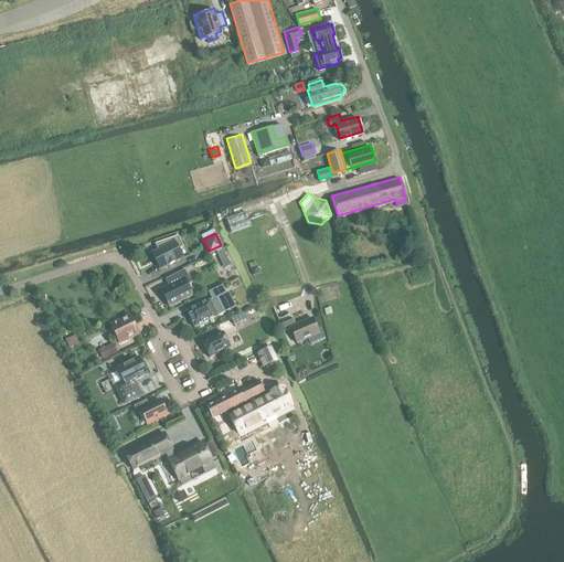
[(155,242),(158,247),(151,251),(160,266),(182,255),(178,247),(183,244),(178,234),(155,242)]
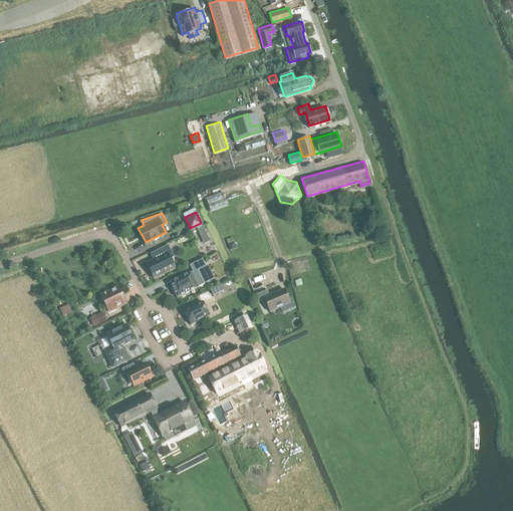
[(202,224),(196,227),(200,234),(202,233),(204,232),(206,232),(202,224)]
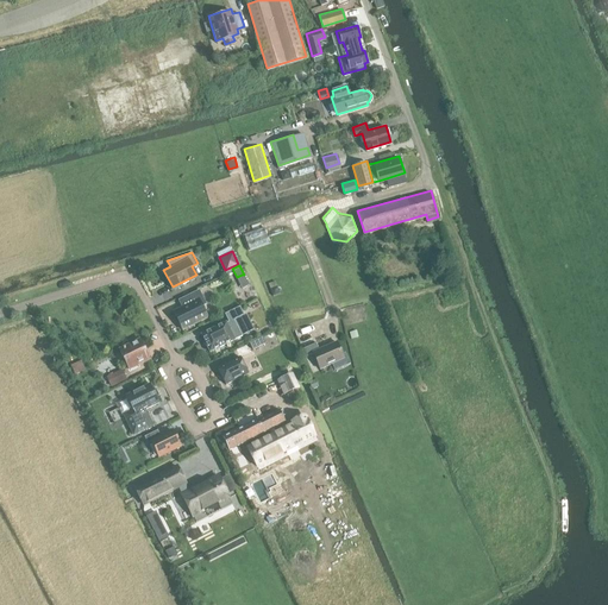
[(199,288),(181,296),(182,297),(185,302),(183,303),(182,306),(173,309),(182,327),(204,316),(208,314),(204,307),(202,304),(206,302),(199,288)]
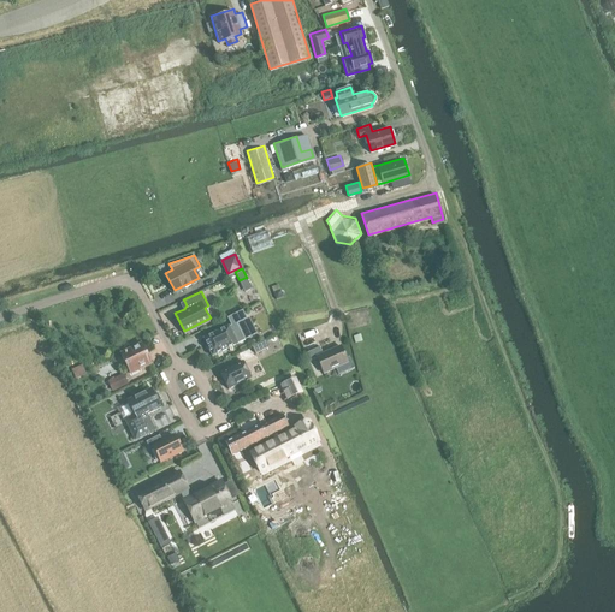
[(237,340),(232,332),(240,328),(236,321),(246,316),(242,307),(226,315),(230,322),(228,324),(202,337),(211,354),(237,340)]
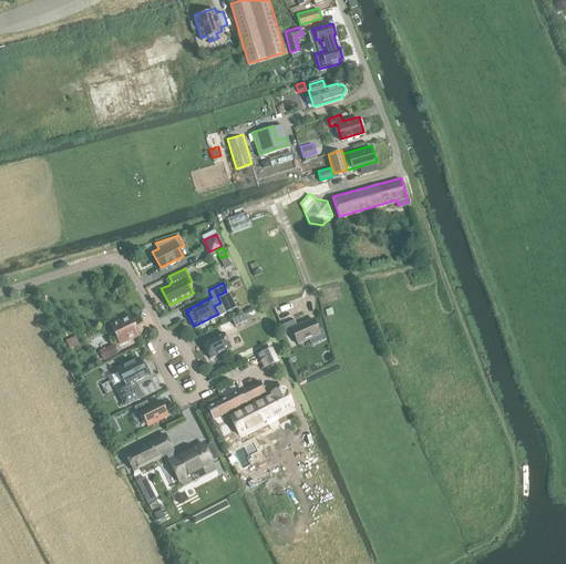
[(246,318),(243,310),(232,317),(235,324),(246,318)]
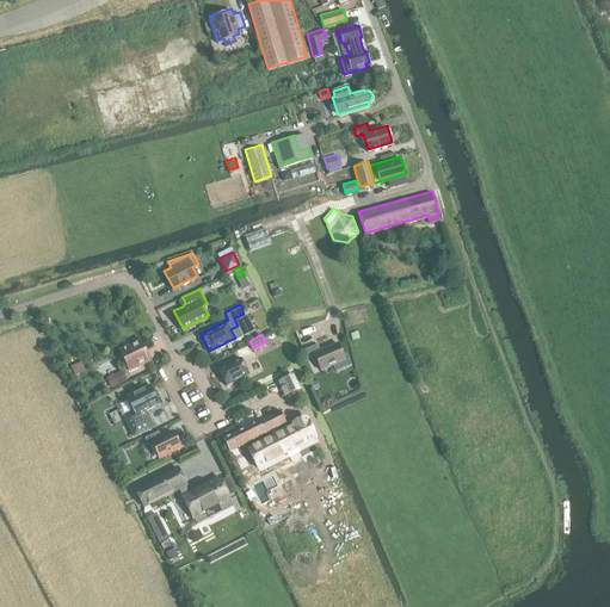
[(140,339),(119,348),(129,367),(149,358),(140,339)]
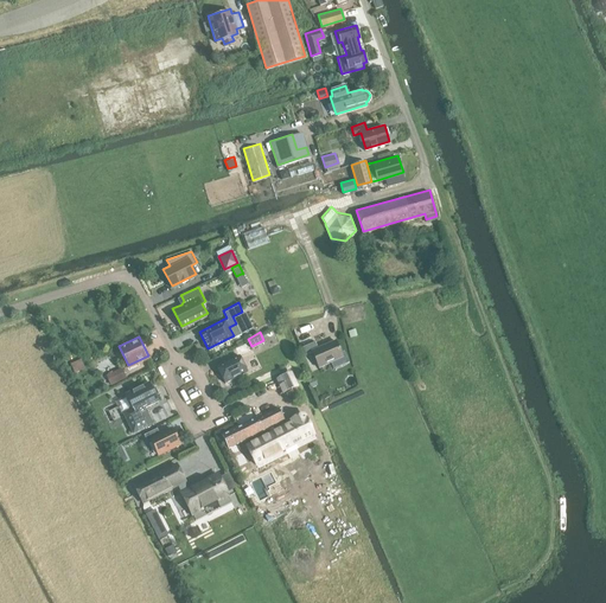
[(314,340),(301,346),(304,353),(311,350),(318,365),(330,360),(333,367),(349,360),(344,348),(340,351),(335,339),(317,346),(314,340)]
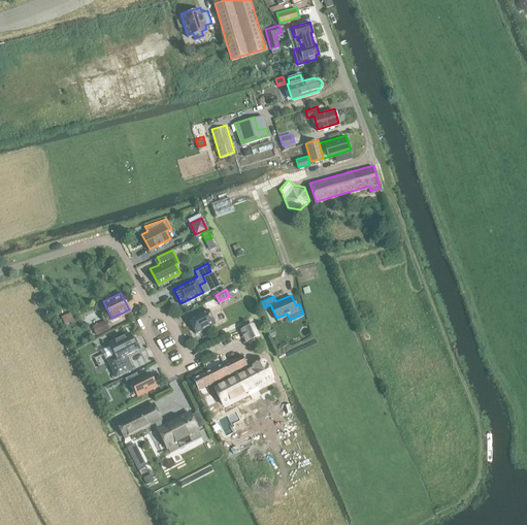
[(207,308),(189,318),(195,332),(215,322),(207,308)]
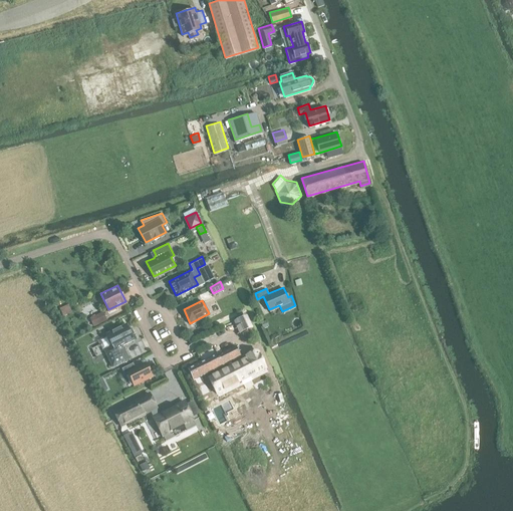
[(63,304),(59,306),(63,314),(67,312),(63,304)]
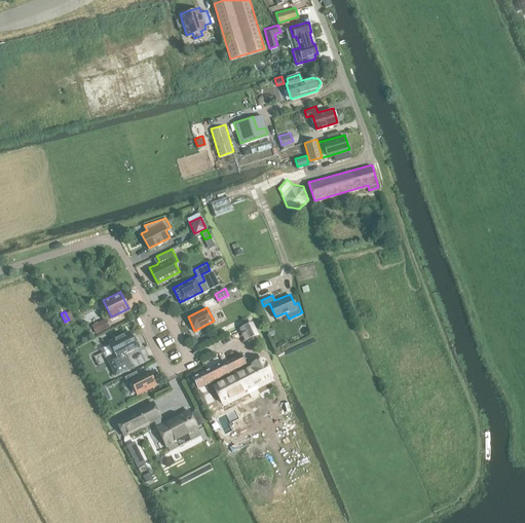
[(104,316),(91,324),(96,331),(108,325),(104,316)]
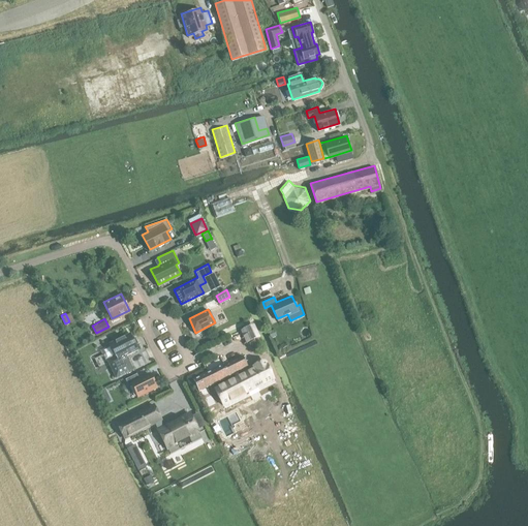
[(260,340),(252,322),(241,329),(249,346),(260,340)]
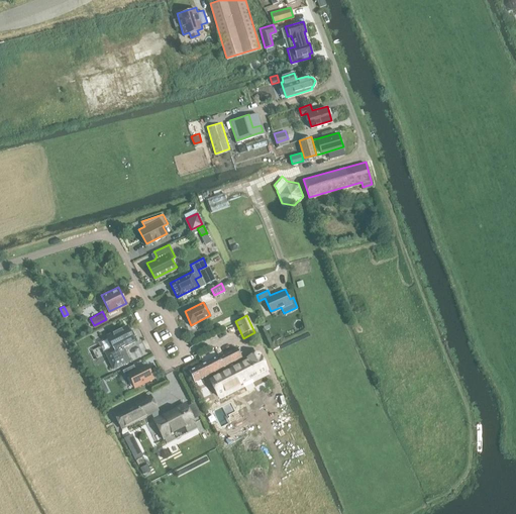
[(267,320),(262,322),(265,328),(270,326),(267,320)]
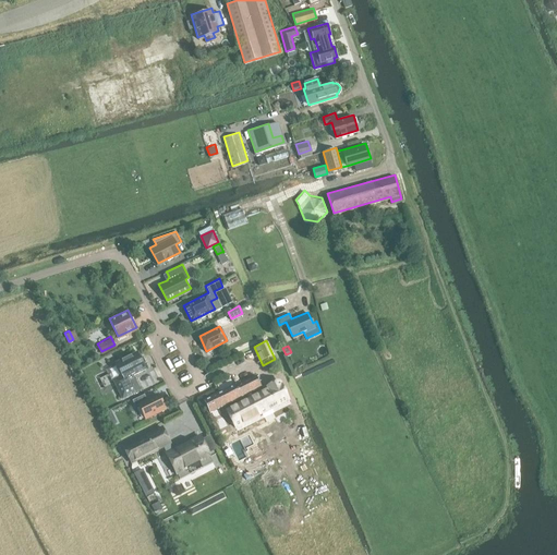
[(129,393),(138,388),(131,373),(144,368),(136,350),(126,356),(114,361),(120,373),(111,377),(120,397),(129,393)]
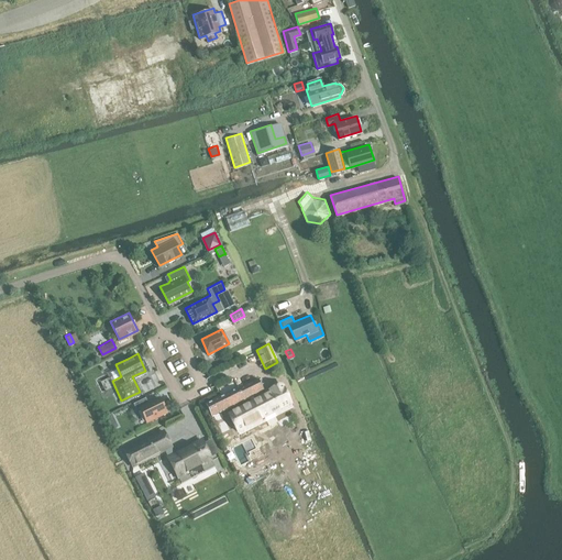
[(250,401),(228,413),(237,429),(290,401),(281,382),(273,385),(267,388),(268,391),(254,398),(252,394),(264,388),(257,377),(239,387),(238,386),(206,403),(211,415),(248,396),(250,401)]
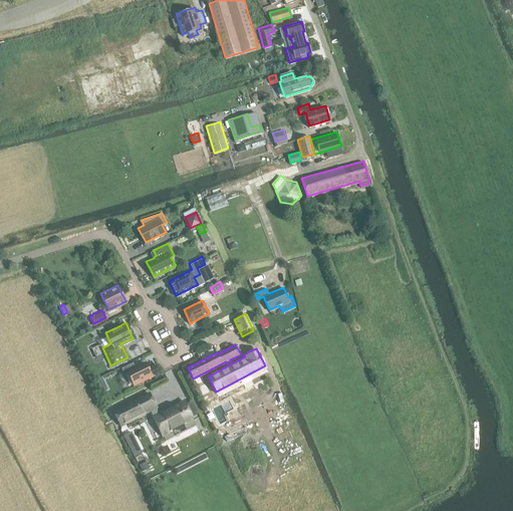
[(145,361),(136,366),(133,361),(121,366),(124,372),(127,370),(134,384),(152,374),(145,361)]
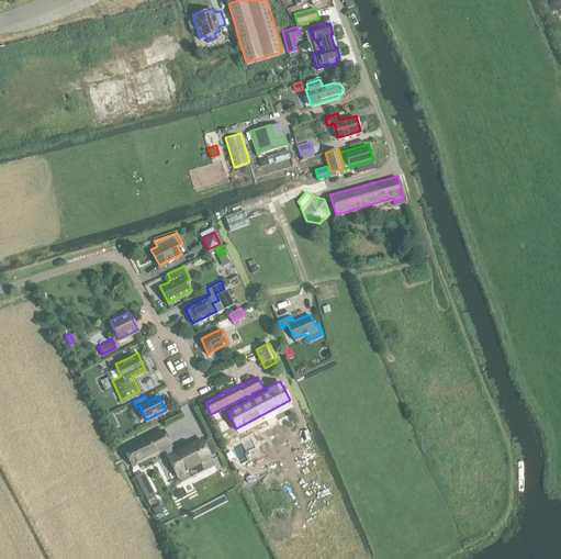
[(201,465),(212,459),(201,438),(172,453),(169,444),(170,444),(163,428),(124,448),(132,464),(164,447),(168,455),(167,455),(178,477),(189,471),(188,469),(200,462),(201,465)]
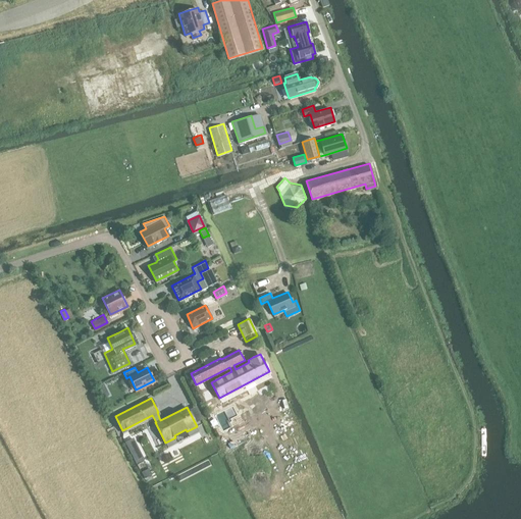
[(140,451),(133,455),(137,462),(137,461),(144,458),(140,451)]
